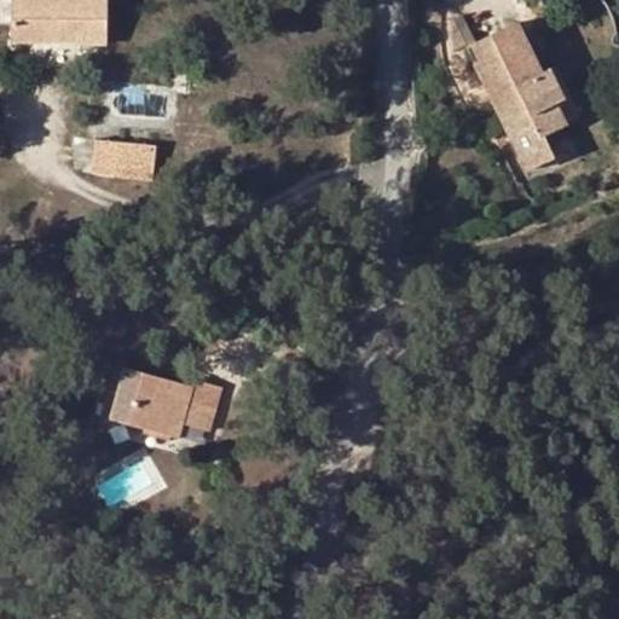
[(0,0),(0,24),(12,25),(12,42),(77,42),(77,45),(104,44),(104,0),(0,0)]
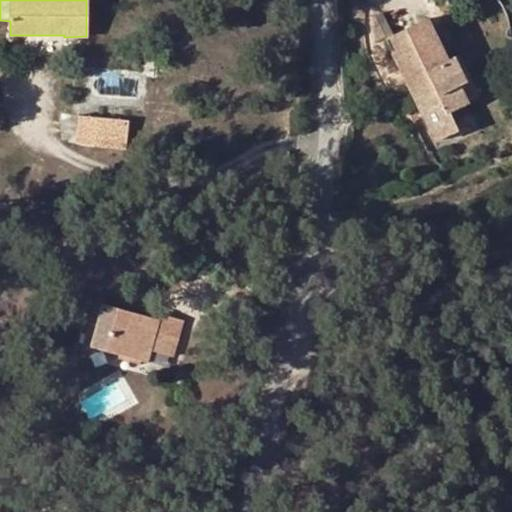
[(448,113),(467,104),(458,86),(465,83),(453,58),(446,61),(427,20),(390,38),(396,52),(392,54),(435,142),(457,131),(448,113)]
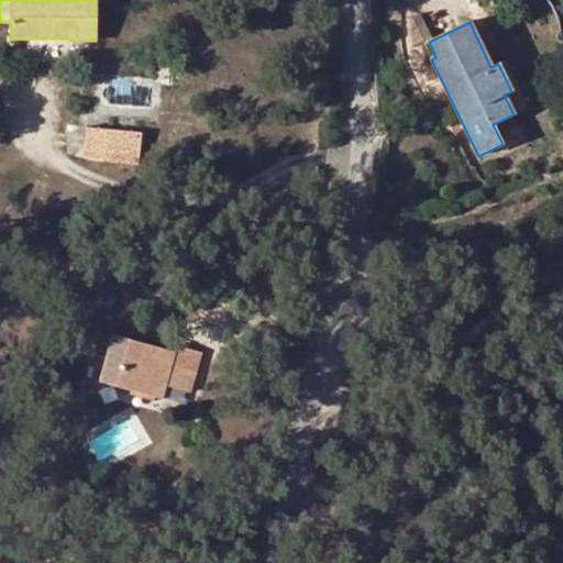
[(505,61),(498,64),(511,91),(504,95),(514,114),(527,107),(505,61)]
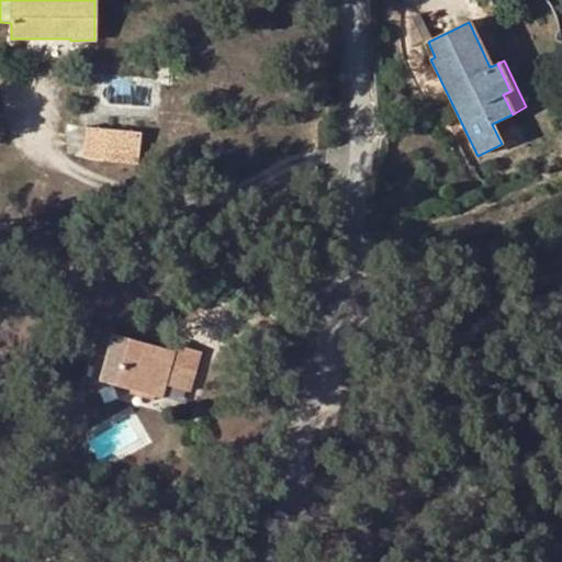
[(142,133),(87,130),(85,160),(138,165),(142,133)]
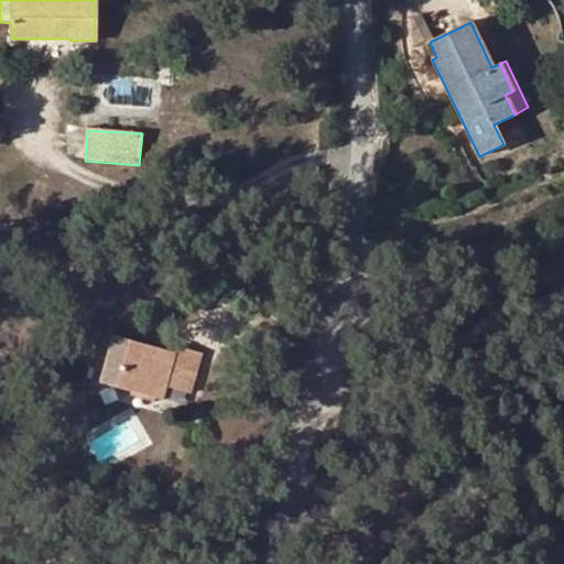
[(176,354),(112,337),(99,382),(163,400),(166,388),(191,394),(201,356),(177,348),(176,354)]
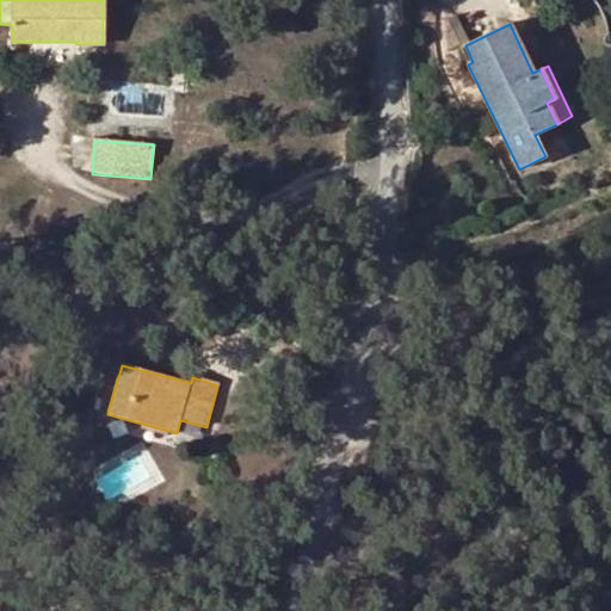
All buildings are outlined.
